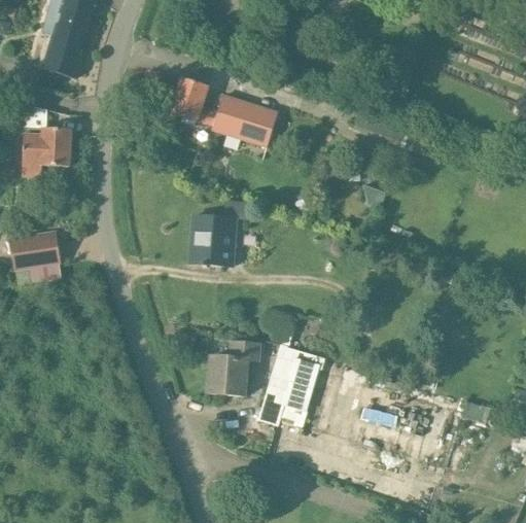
[(49,0),(45,15),(46,20),(44,30),(45,32),(51,34),(42,67),(74,76),(97,0),(49,0)]
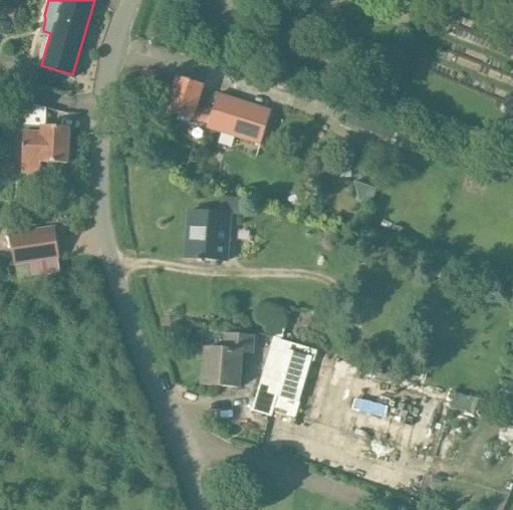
[(203,82),(176,74),(165,109),(192,117),(192,116),(207,121),(206,125),(259,143),(270,107),(217,90),(211,105),(197,101),(203,82)]
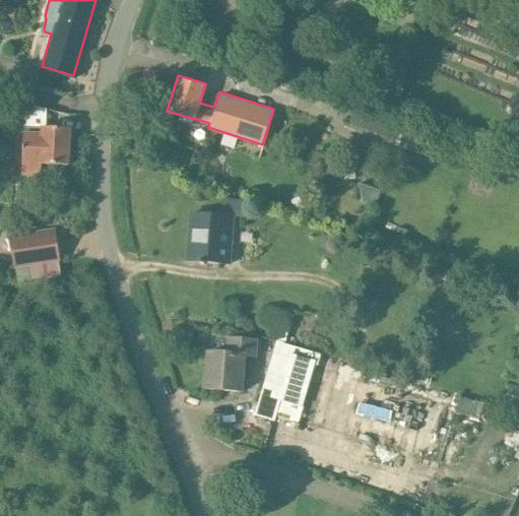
[(69,127),(24,124),(22,172),(40,173),(41,162),(67,164),(67,158),(71,156),(72,148),(68,146),(69,127)]
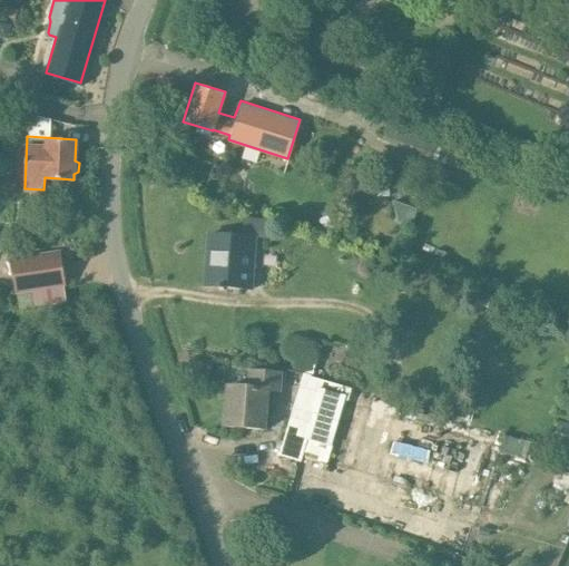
[(417,207),(392,201),(396,218),(395,222),(411,226),(417,207)]
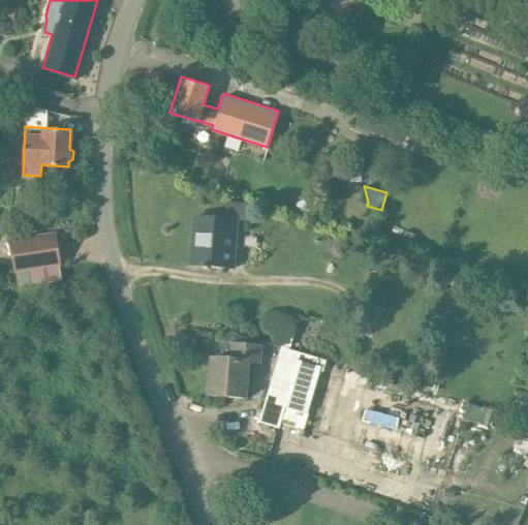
[(306,195),(294,203),(302,214),(313,207),(306,195)]
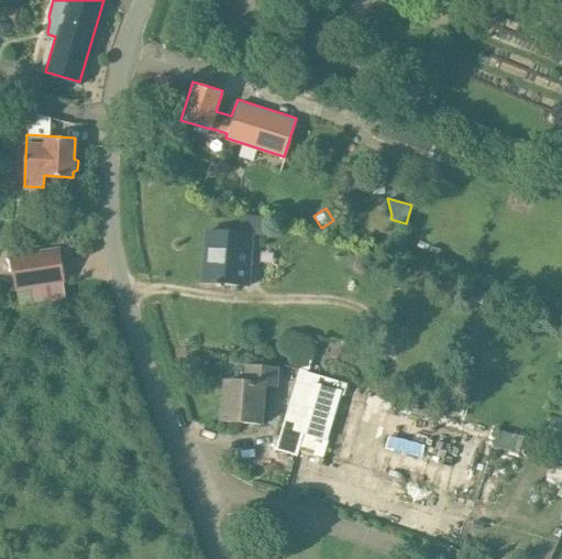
[(235,231),(251,232),(262,233),(263,214),(237,211),(235,231)]
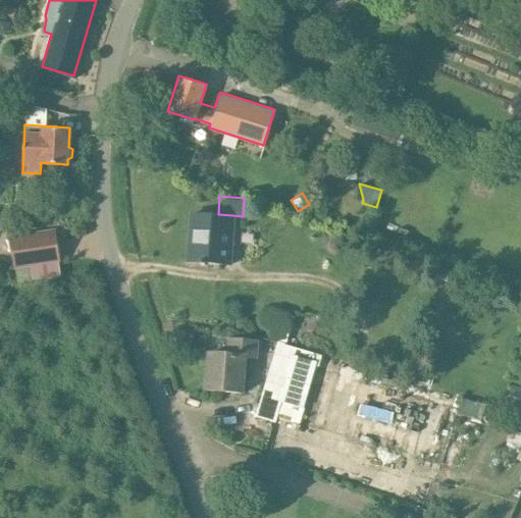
[(191,212),(189,231),(194,231),(192,260),(200,260),(200,262),(204,263),(204,260),(229,262),(232,215),(191,212)]
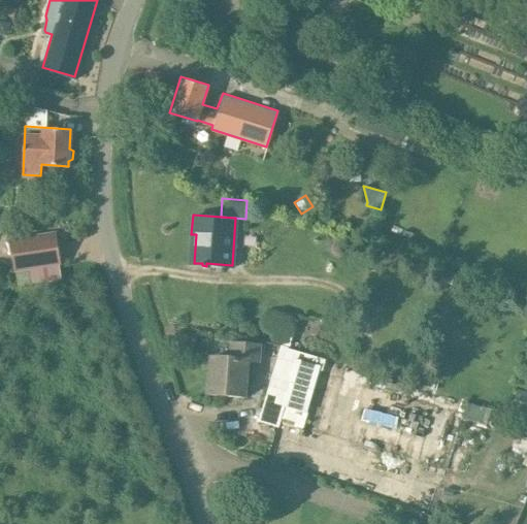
[(40,236),(40,233),(8,238),(13,268),(60,261),(56,234),(40,236)]
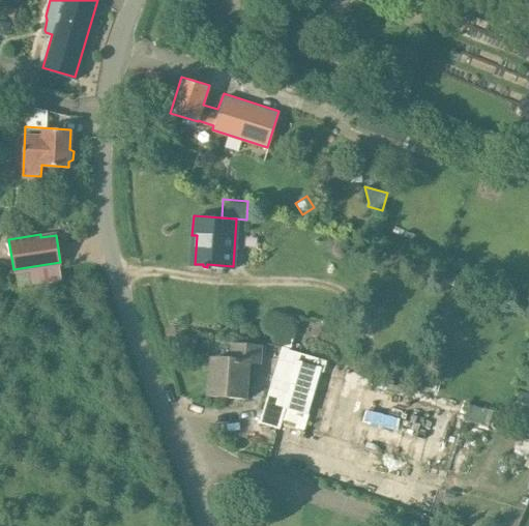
[(456,272),(444,268),(440,279),(451,283),(456,272)]
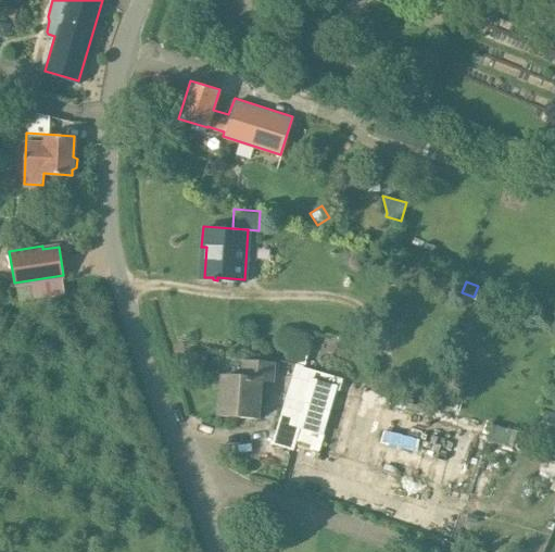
[(274,362),(242,360),(241,376),(222,375),(218,413),(257,416),(260,378),(272,379),(274,362)]
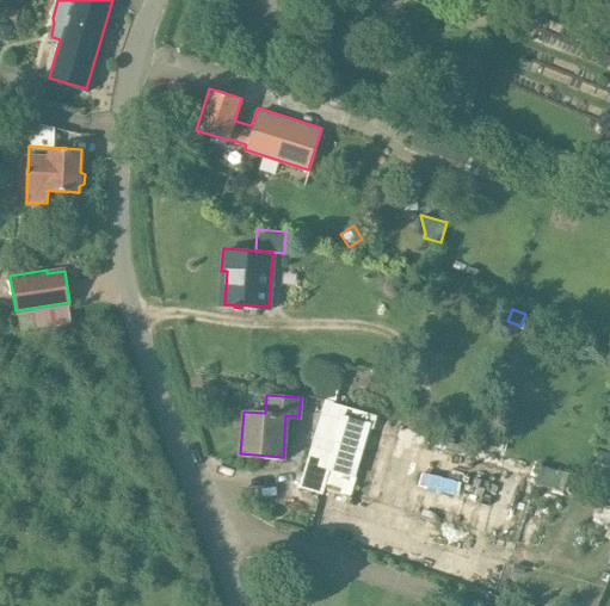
[(343,406),(328,402),(320,427),(315,426),(297,484),(319,490),(325,467),(343,406)]
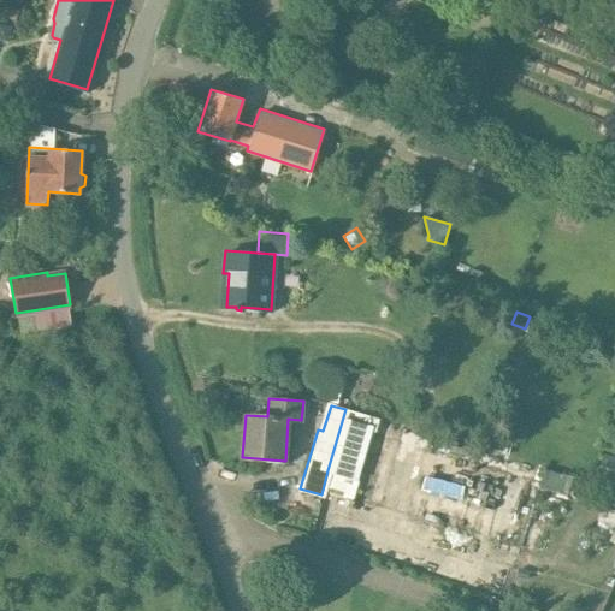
[(327,470),(354,479),(372,417),(346,409),(327,470)]
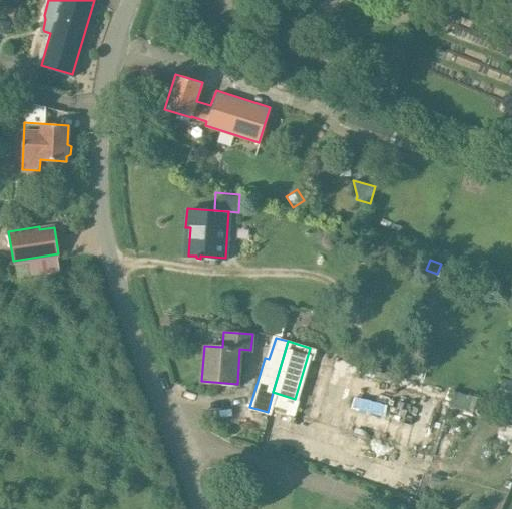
[(415,360),(411,372),(423,375),(426,363),(415,360)]
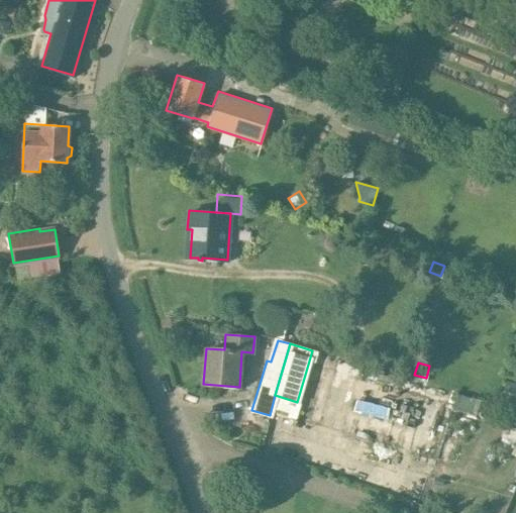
[(501,400),(515,404),(515,381),(507,379),(501,400)]
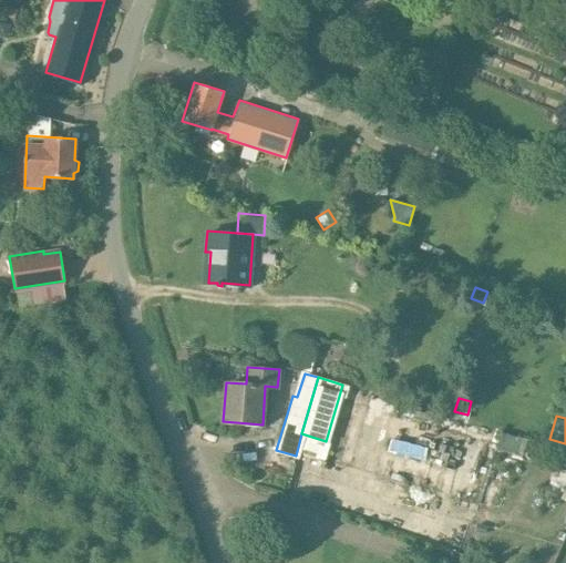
[(393,431),(383,468),(421,478),(431,442),(393,431)]
